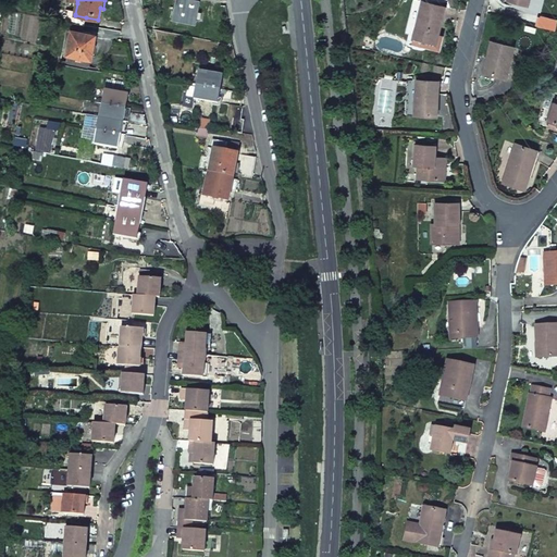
[(175,0),(172,21),(195,25),(196,21),(198,22),(201,13),(198,12),(200,1),(193,0),(175,0)]
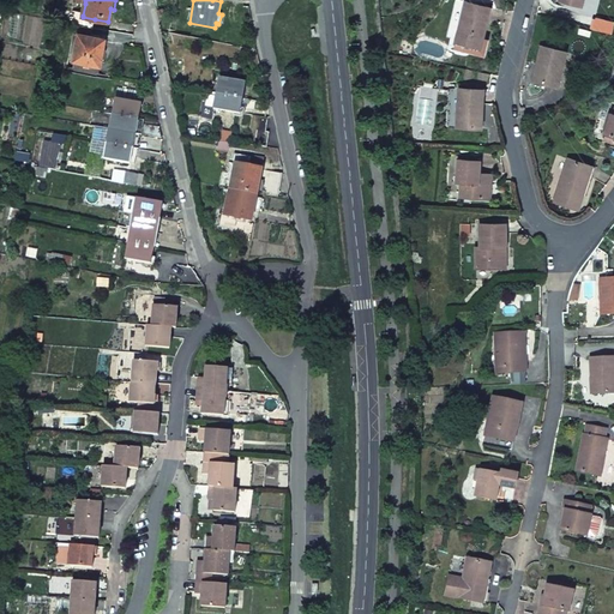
[(480,49),(489,8),(467,2),(459,29),(458,28),(456,43),(480,49)]
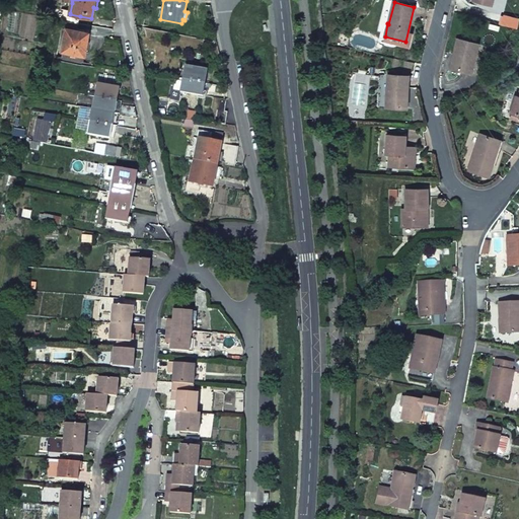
[(62,8),(60,20),(63,20),(79,23),(80,16),(70,14),(70,13),(67,13),(68,10),(62,8)]
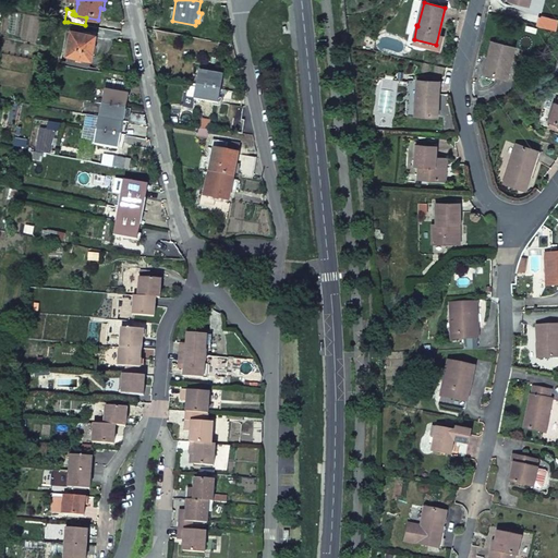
[(68,22),(67,31),(72,33),(72,32),(83,34),(85,25),(68,22)]
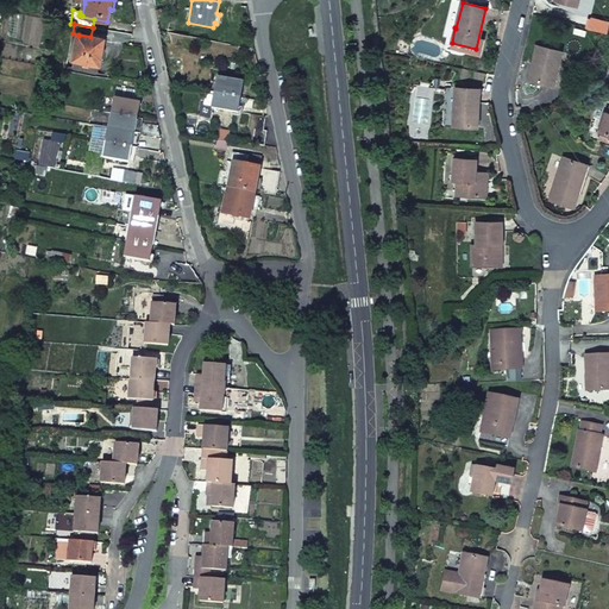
[(79,36),(74,61),(98,64),(100,66),(104,39),(90,37),(79,35),(79,36)]
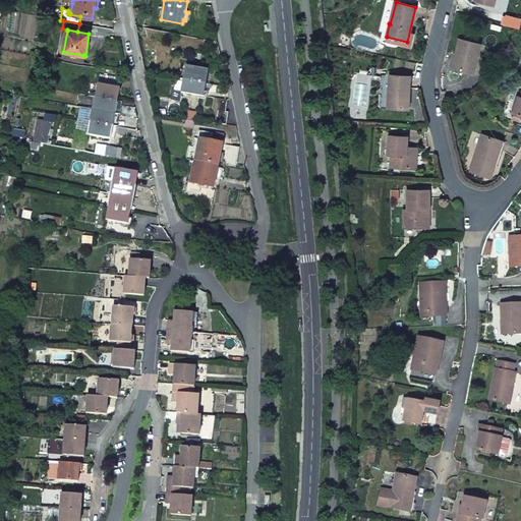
[(473,74),(480,45),(459,39),(452,69),(473,74)]
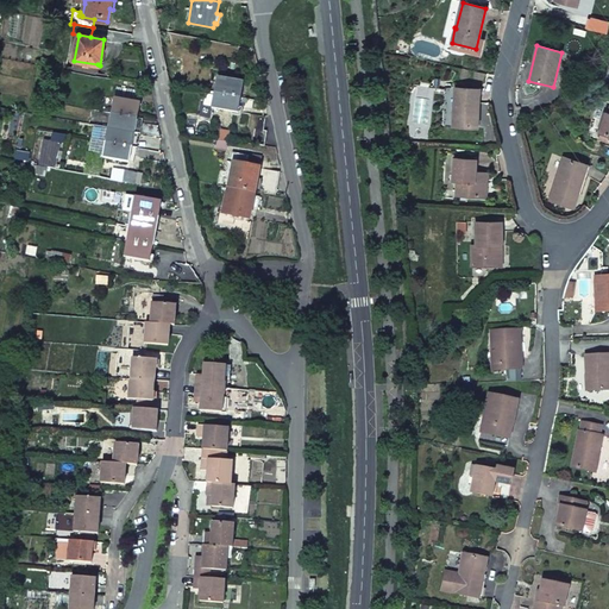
[(74,61),(71,71),(95,76),(98,64),(74,61)]
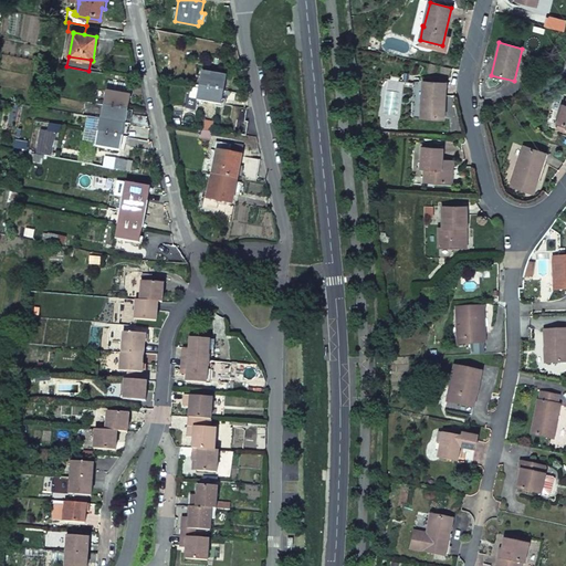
[(202,72),(199,86),(223,91),(227,76),(202,72)]
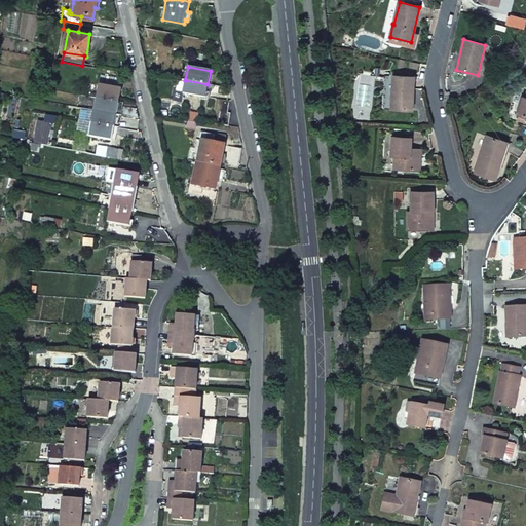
[(414,77),(392,76),(391,109),(409,110),(410,98),(413,98),(414,77)]
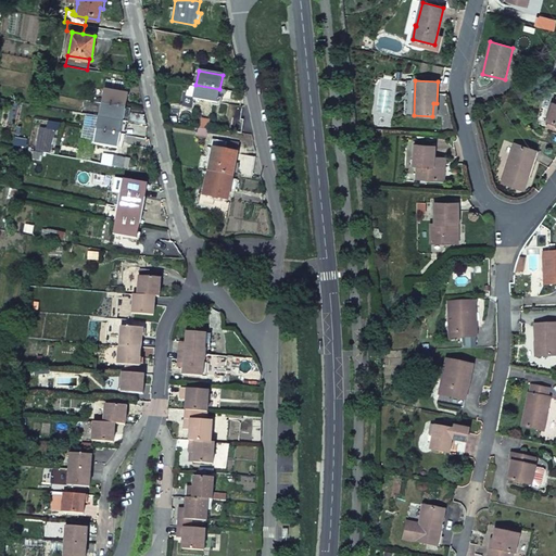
[(108,83),(106,89),(128,93),(130,87),(108,83)]
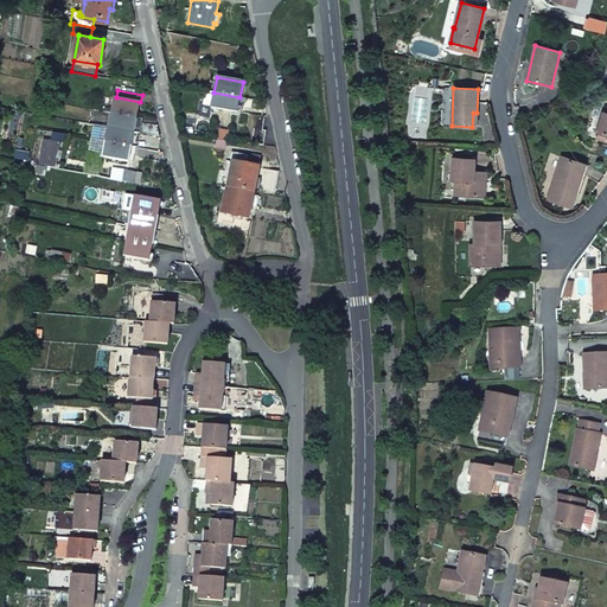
[(213,93),(211,108),(237,113),(240,97),(213,93)]
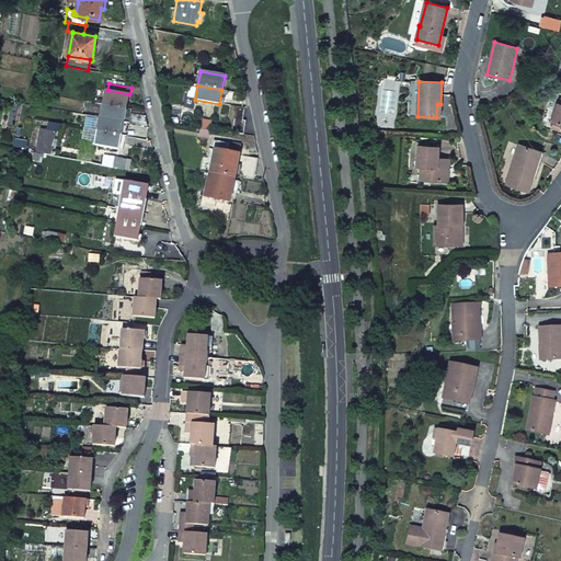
[(105,90),(103,104),(127,109),(129,94),(107,90),(105,90)]
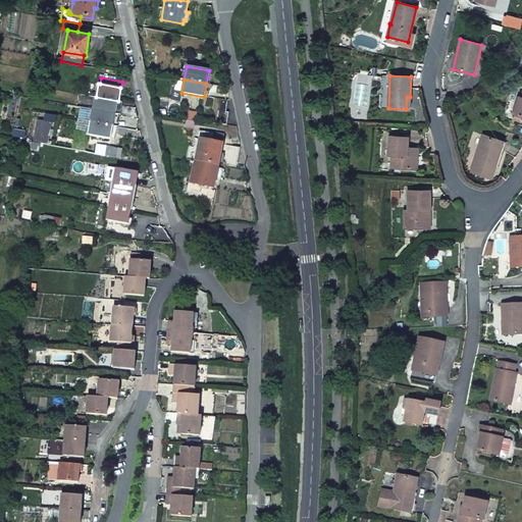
[(96,97),(94,109),(116,113),(118,101),(96,97)]
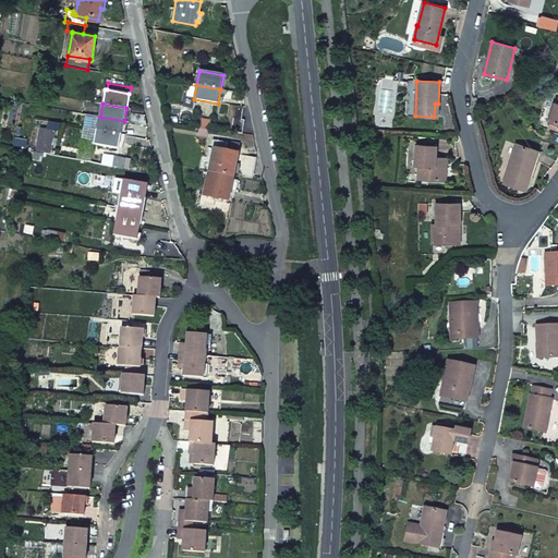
[(229,105),(223,131),(242,133),(244,120),(242,120),(243,107),(229,105)]
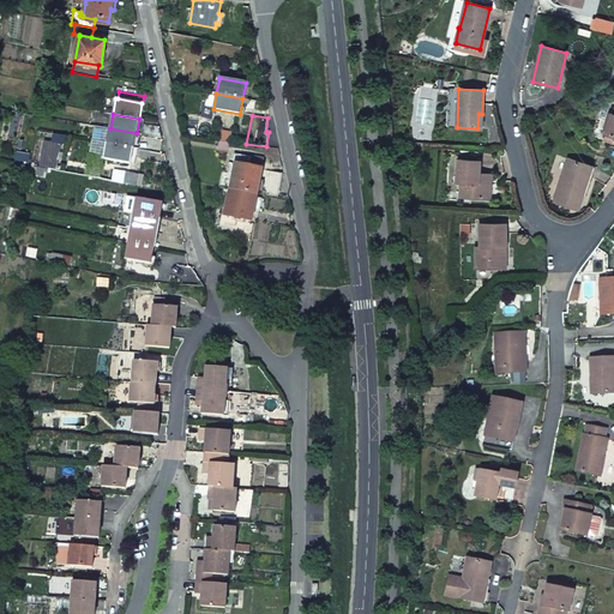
[(144,124),(142,134),(162,138),(160,127),(144,124)]
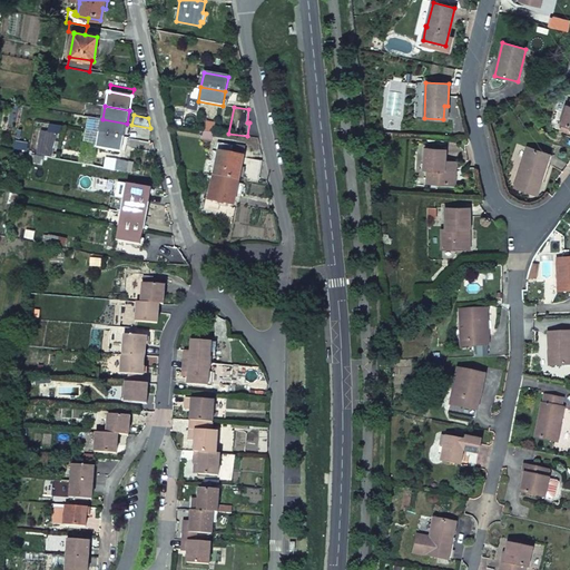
[(102,119),(99,134),(124,138),(127,124),(102,119)]
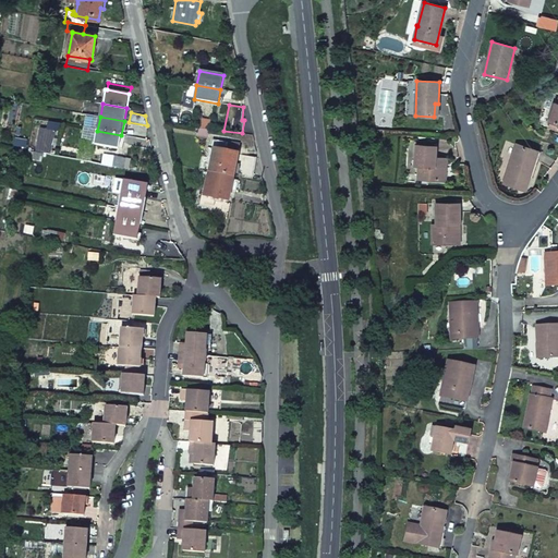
[(201,119),(199,129),(209,130),(210,121),(201,119)]
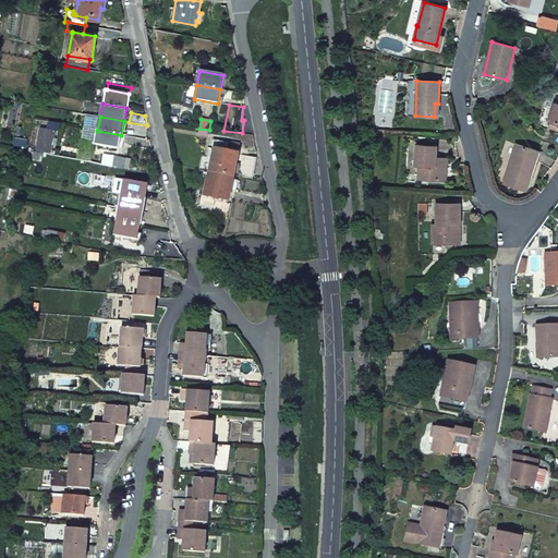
[(40,128),(36,152),(51,155),(55,155),(56,152),(52,152),(57,131),(40,128)]
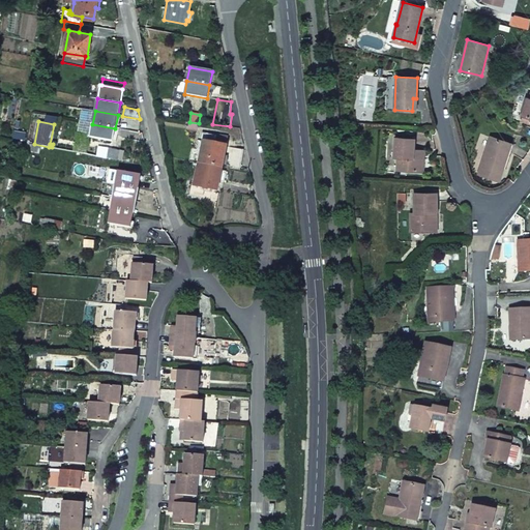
[(189,122),(188,129),(198,130),(199,123),(189,122)]
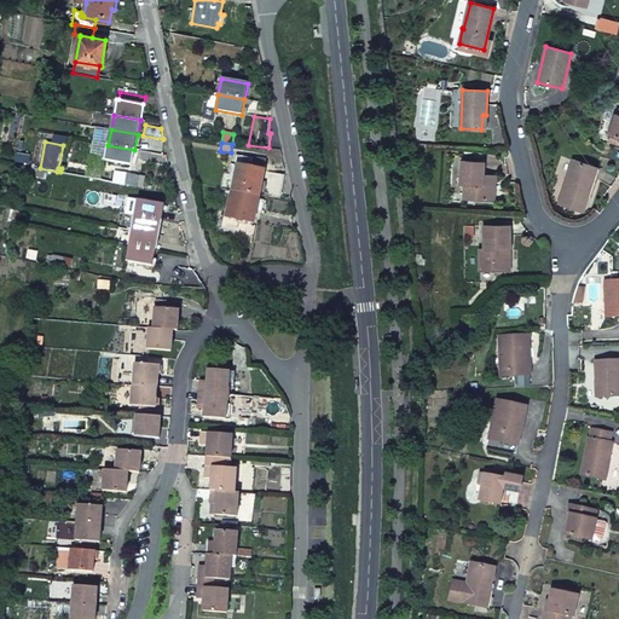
[(108,145),(105,161),(132,165),(134,150),(108,145)]
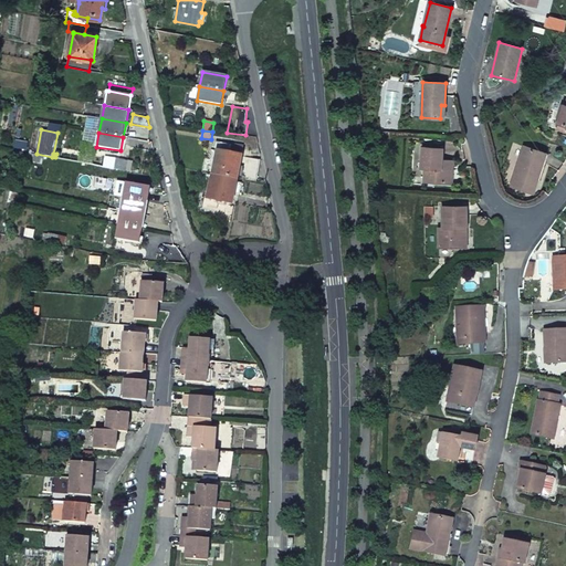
[(243,148),(217,142),(215,152),(218,153),(218,152),(228,154),(241,157),(243,148)]
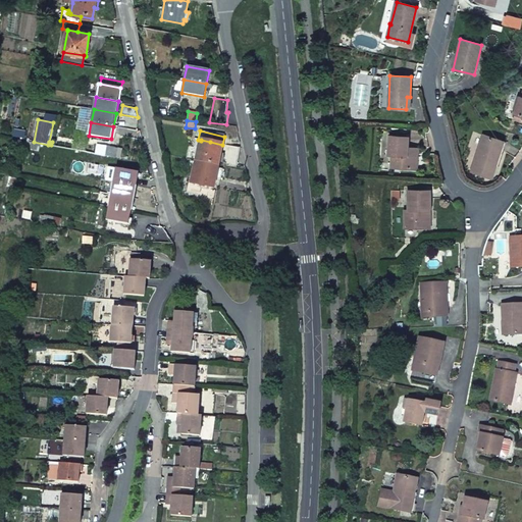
[(501,141),(483,135),(471,171),(491,178),(498,159),(496,158),(501,141)]
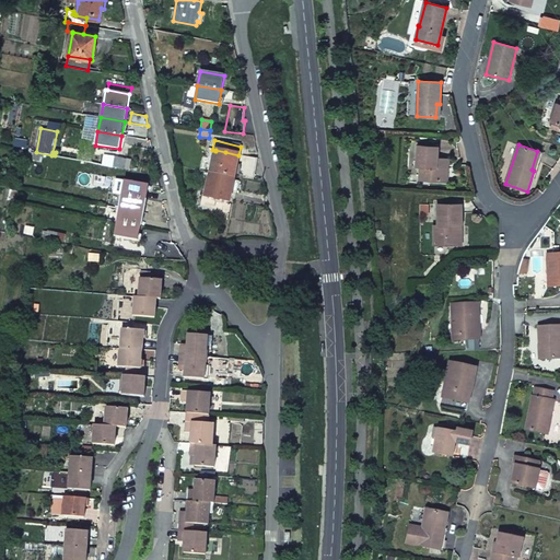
[(438,147),(418,146),(417,166),(420,166),(419,179),(443,182),(445,159),(436,159),(438,147)]
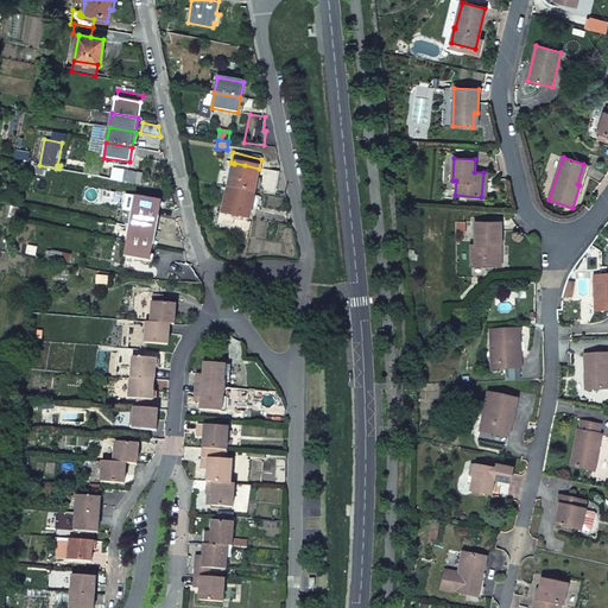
[(18,163),(16,175),(24,177),(26,164),(18,163)]
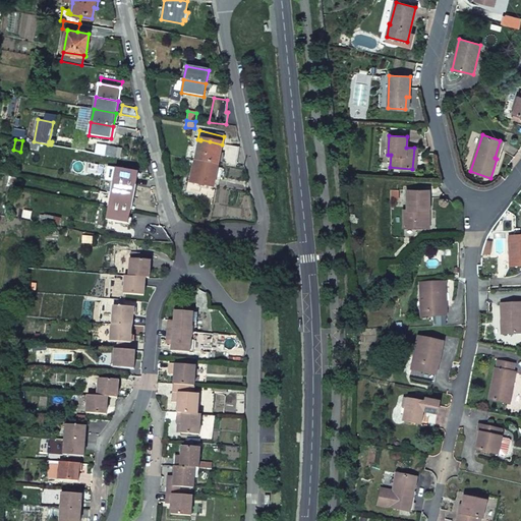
[(200,140),(195,161),(218,166),(218,162),(220,163),(221,163),(222,155),(220,155),(222,145),(210,141),(200,139),(200,140)]
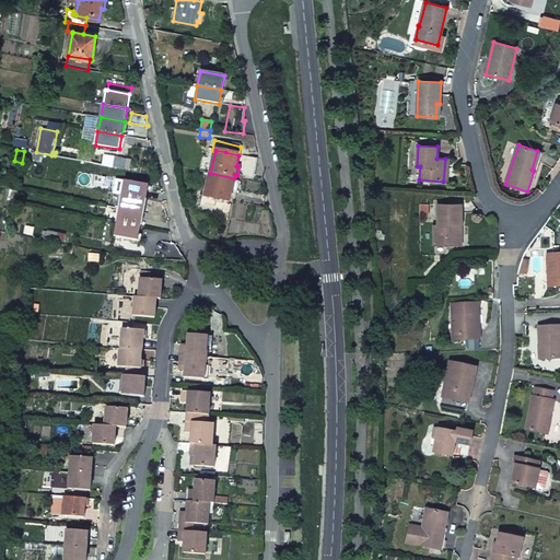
[(536,171),(543,152),(537,151),(532,170),(534,171),(536,171)]
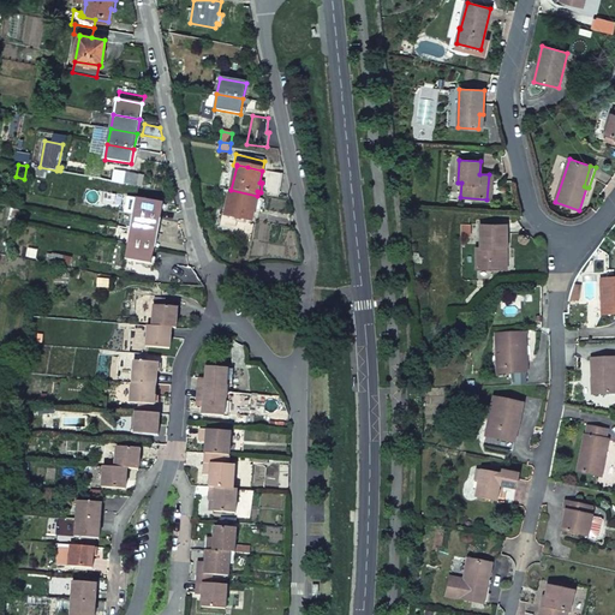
[(29,167),(29,173),(37,174),(36,177),(46,178),(47,169),(29,167)]
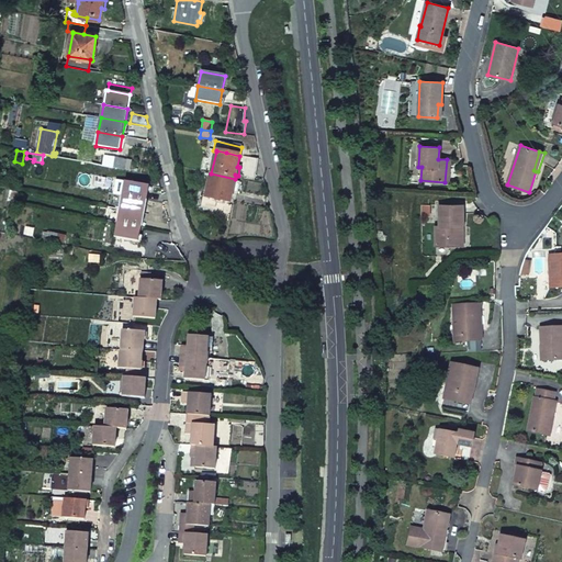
[(237,176),(237,178),(254,180),(257,159),(242,156),(239,167),(238,176),(237,176)]
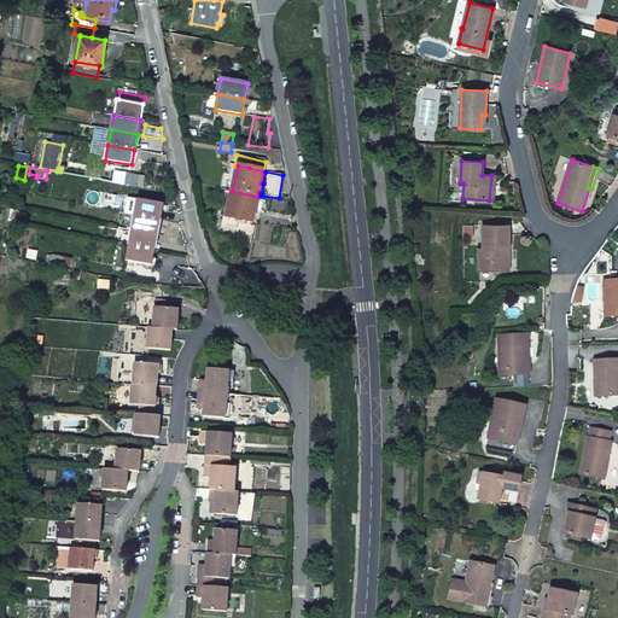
[(126,175),(124,184),(138,186),(139,176),(129,174),(129,175),(126,175)]
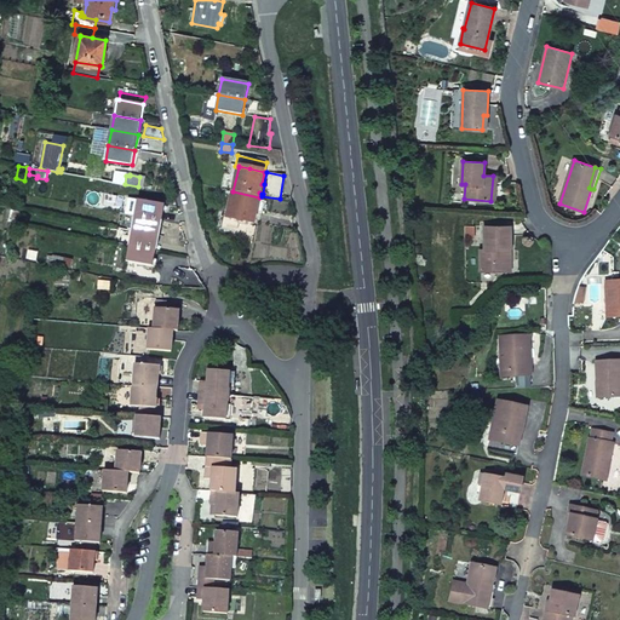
[(228,216),(228,217),(239,219),(253,222),(256,212),(260,213),(263,201),(258,200),(259,197),(233,191),(228,216)]
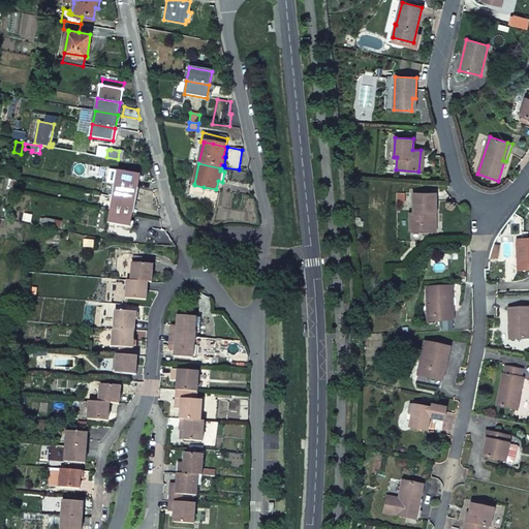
[(118,170),(116,184),(138,188),(141,175),(118,170)]
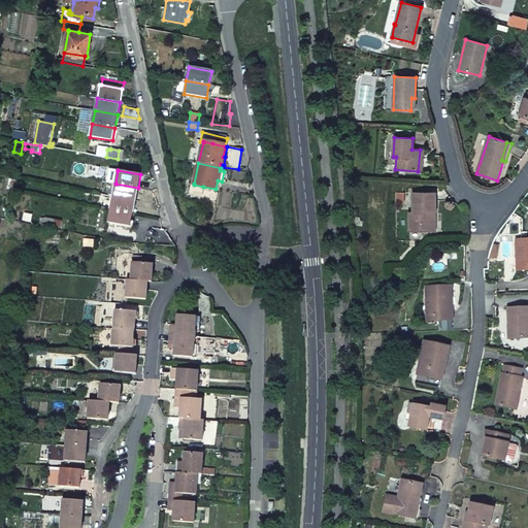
[(10,178),(8,189),(15,191),(18,180),(10,178)]
